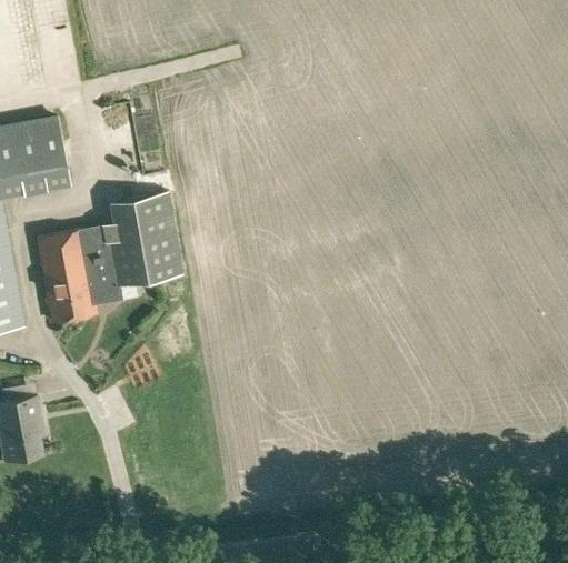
[(0,9),(0,48),(29,44),(25,7),(0,9)]
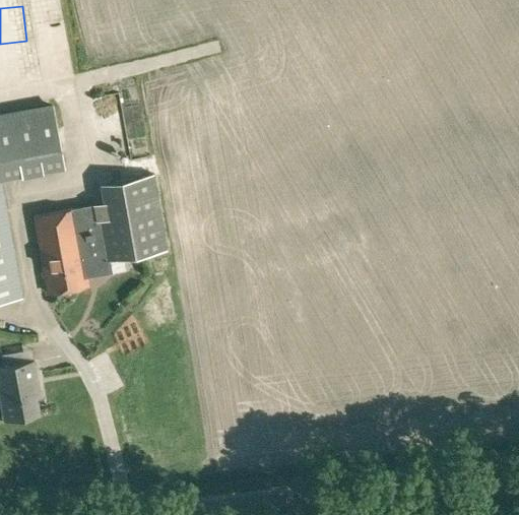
[(0,305),(23,301),(2,185),(65,173),(53,111),(0,121),(0,305)]
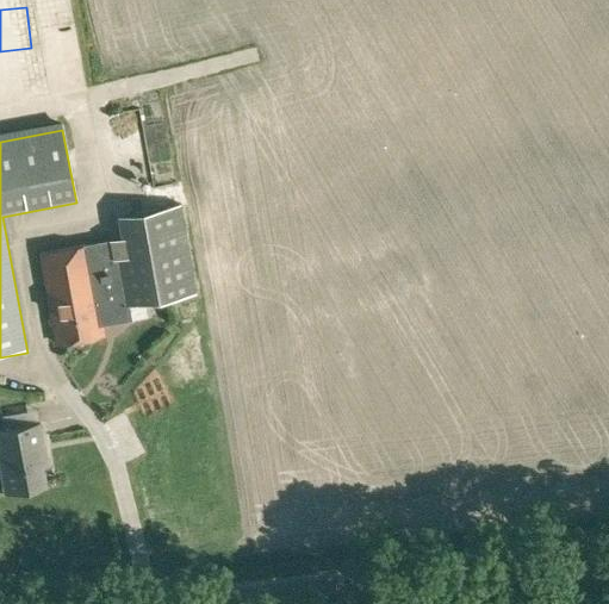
[(39,259),(56,348),(105,338),(104,329),(131,324),(129,310),(196,297),(179,209),(118,219),(125,260),(115,262),(111,244),(88,249),(39,259)]
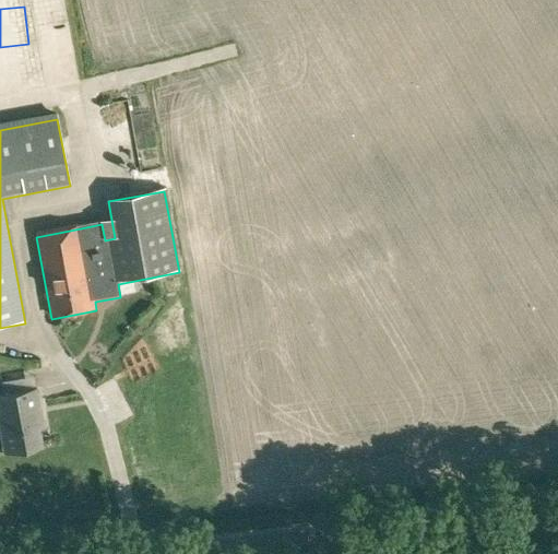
[(0,399),(0,424),(6,456),(42,449),(39,434),(47,433),(39,392),(37,392),(0,399)]
